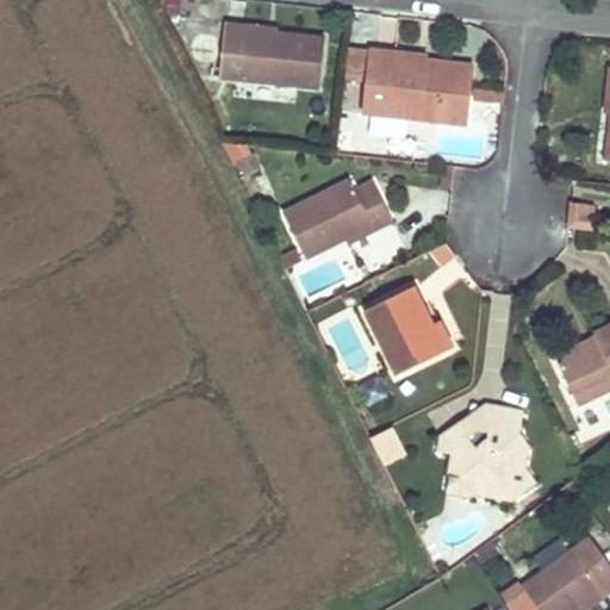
[(319,88),(325,38),(278,33),(246,30),(246,29),(247,24),(247,23),(225,20),(219,76),(255,80),(297,85),(319,88)]
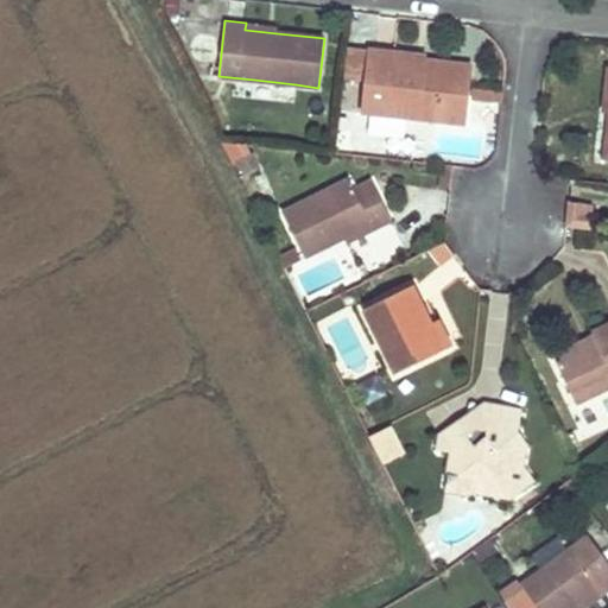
[(277,33),(277,26),(274,26),(246,23),(246,24),(245,29),(245,30),(277,33)]
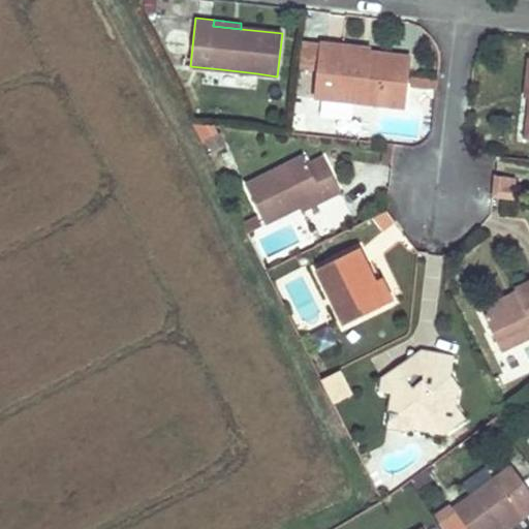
[(404,107),(410,55),(368,50),(368,53),(368,54),(346,52),(347,44),(347,43),(323,41),(316,96),(404,107)]
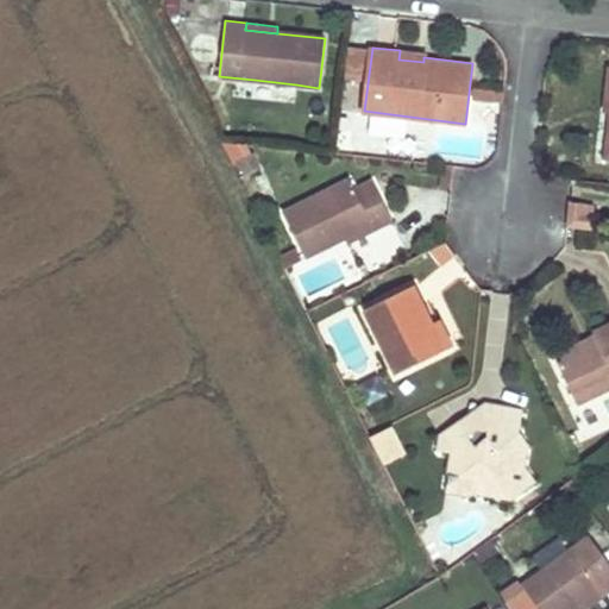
[(424,57),(425,54),(400,50),(400,51),(399,60),(424,62),(424,61),(424,57)]
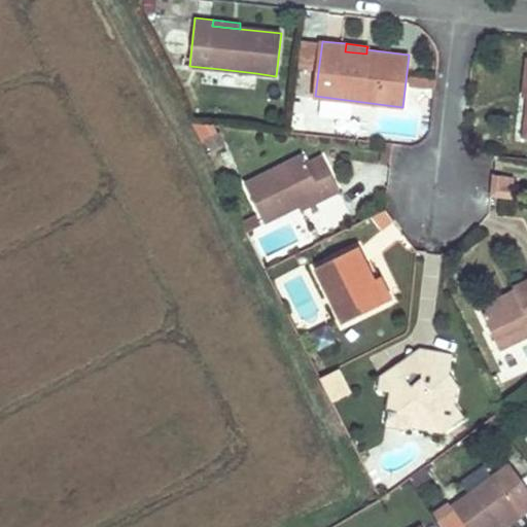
[(254,89),(256,73),(220,69),(218,83),(218,84),(254,89)]
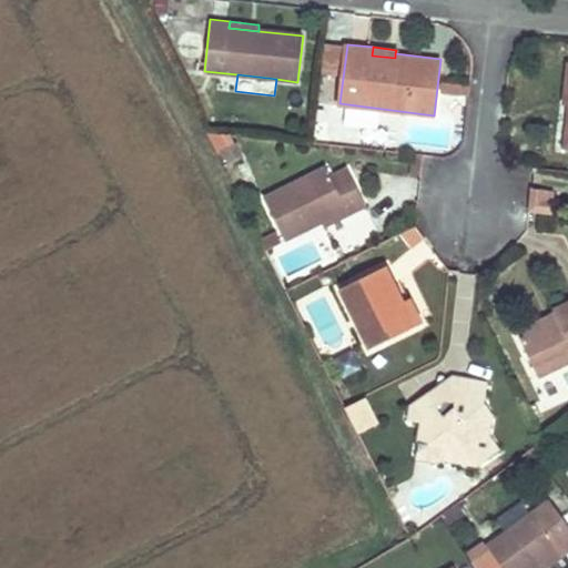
[(365,205),(347,168),(332,176),(328,166),(265,198),(285,239),(322,221),(347,209),(350,213),(365,205)]
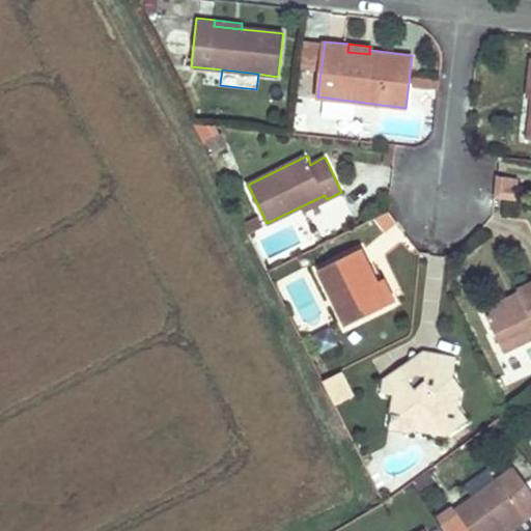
[(494,196),(515,198),(518,174),(495,173),(494,196)]
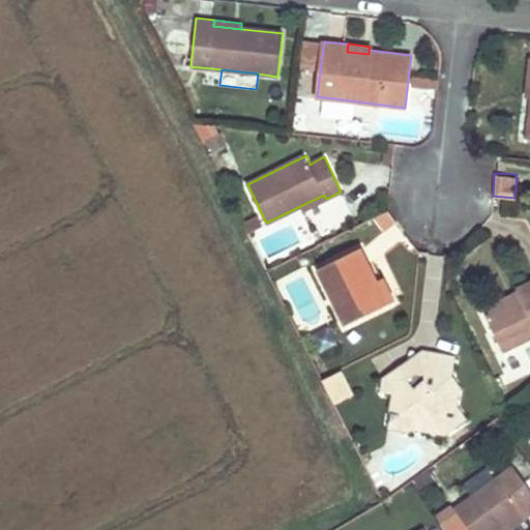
[(326,199),(324,195),(300,206),(301,207),(303,210),(326,199)]
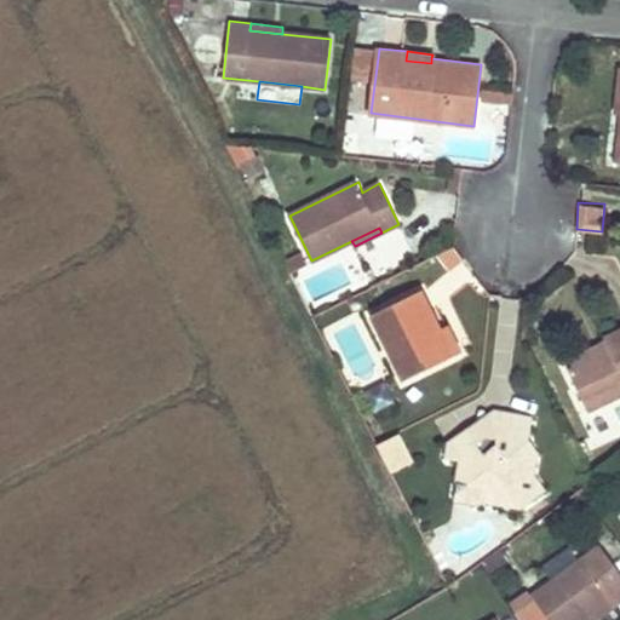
[(429,336),(441,328),(422,290),(371,314),(403,379),(441,361),(429,336)]
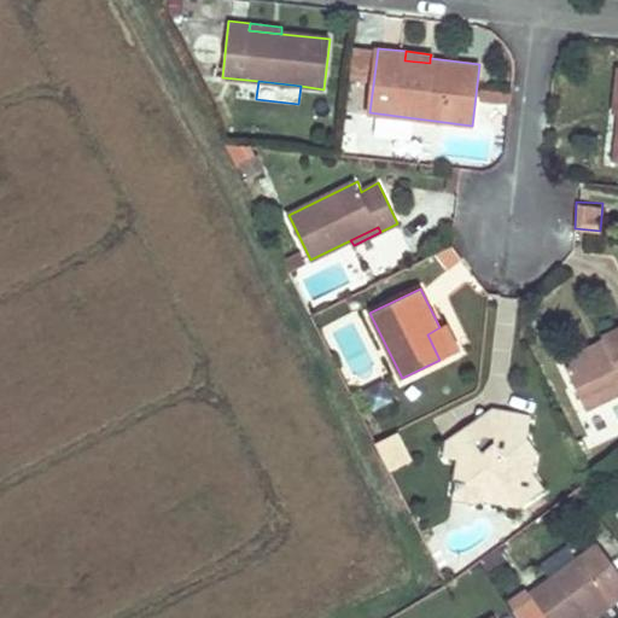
[(452,354),(439,327),(427,334),(439,360),(452,354)]
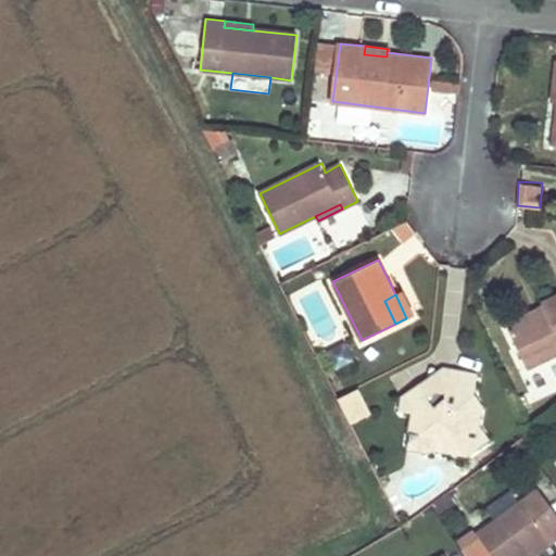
[(555,294),(541,302),(542,305),(547,316),(512,335),(527,368),(555,353),(555,294)]
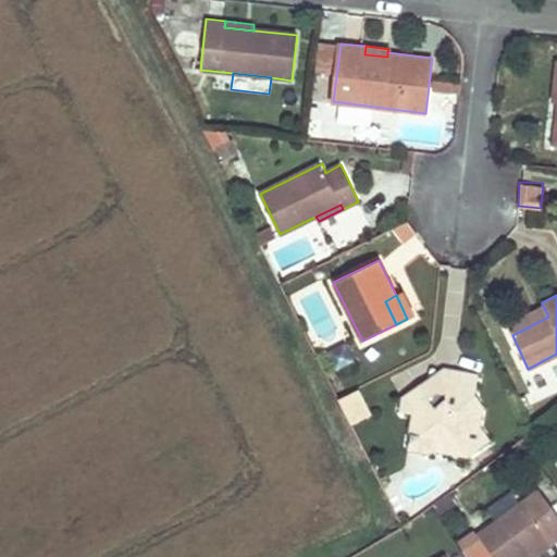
[(548,317),(543,306),(507,324),(507,325),(512,335),(548,317)]
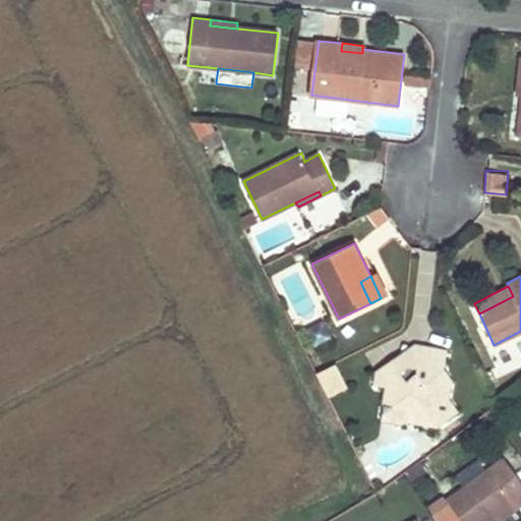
[(305,327),(311,343),(330,336),(323,320),(305,327)]
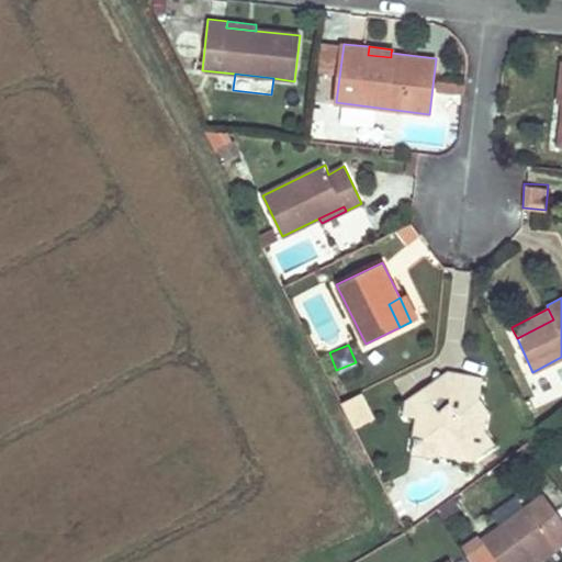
[(482,430),(486,409),(479,397),(482,378),(447,371),(444,393),(439,393),(427,401),(420,390),(404,401),(402,415),(415,418),(414,430),(420,431),(437,457),(438,454),(472,460),(493,445),(482,430)]
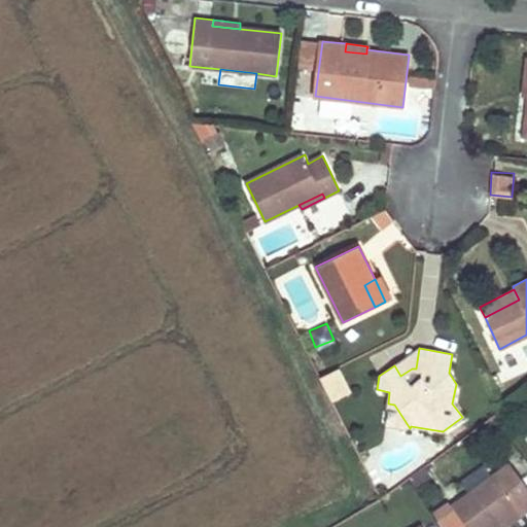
[(416,369),(419,348),(418,349),(394,365),(400,376),(412,369),(416,369)]
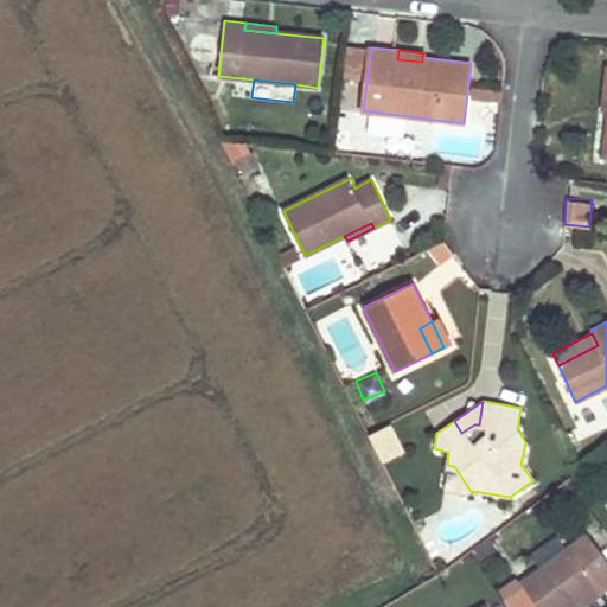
[(389,427),(369,436),(381,460),(401,449),(389,427)]
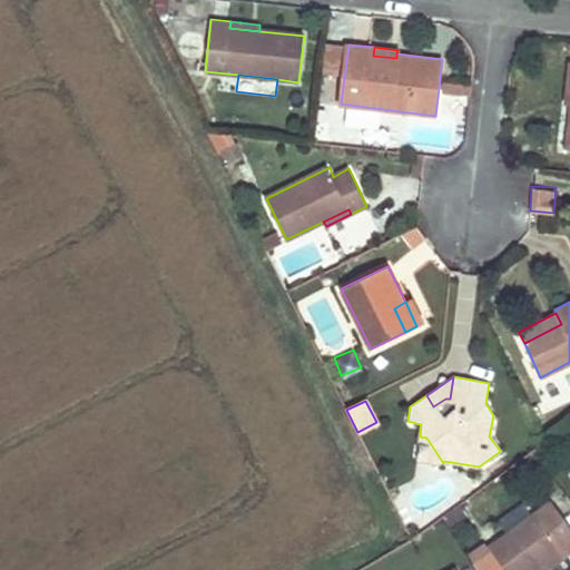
[(443,463),(426,438),(420,436),(415,459),(443,463)]
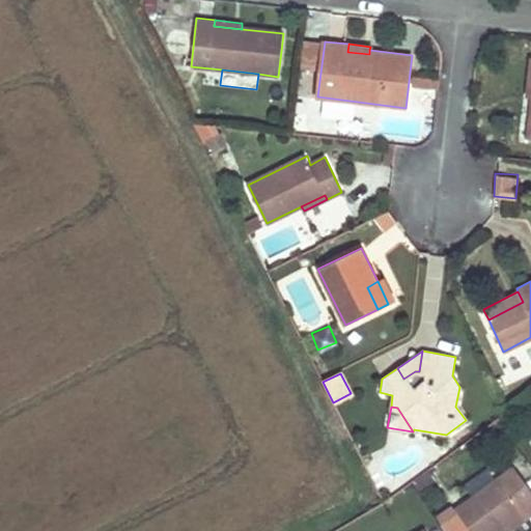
[(530,494),(511,468),(453,512),(467,530),(495,530),(496,530),(521,512),(525,518),(530,513),(530,494)]
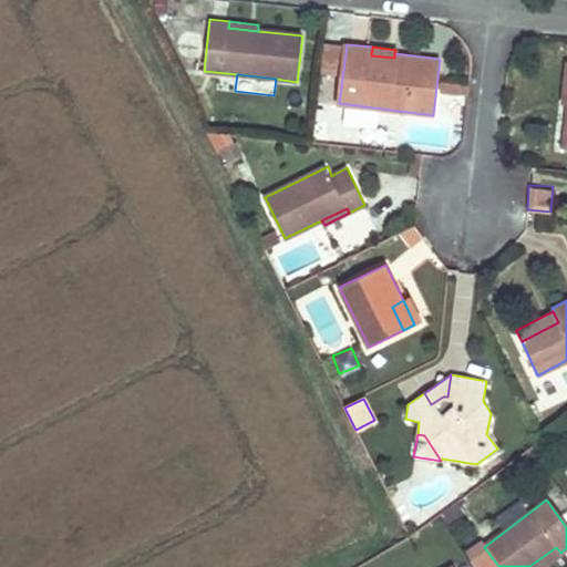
[(482,545),(465,557),(472,566),(498,566),(484,547),(482,545)]
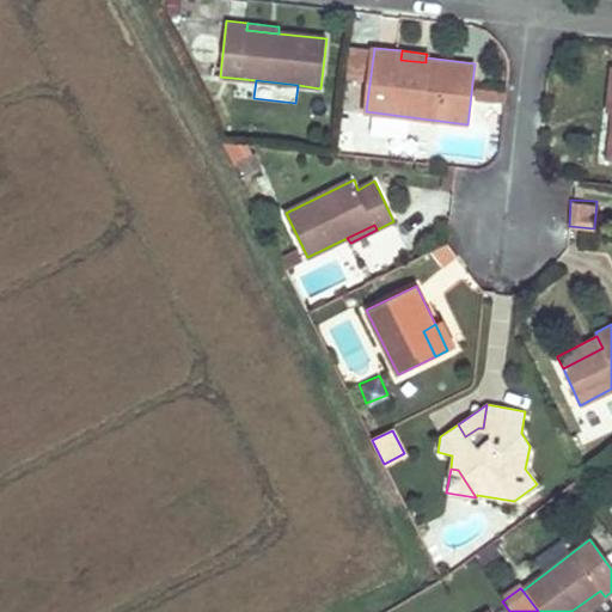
[(600,591),(571,611),(585,611),(605,597),(600,591)]
